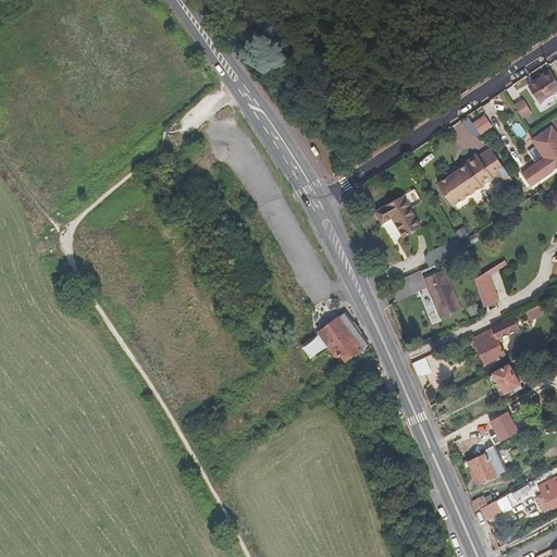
[(556,91),(556,81),(551,71),(541,76),(542,78),(529,86),(539,103),(556,91)]
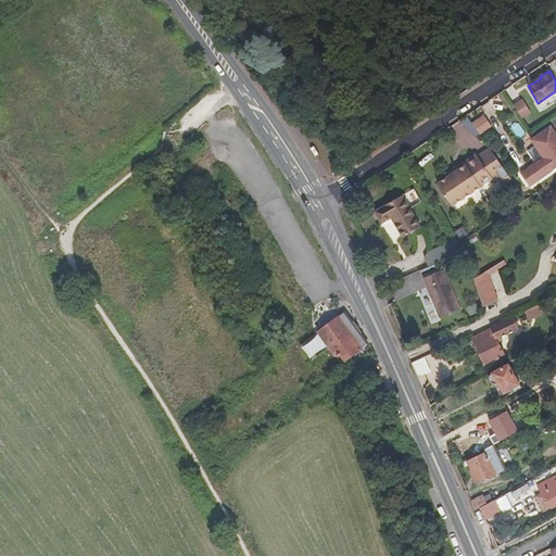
[(516,91),(526,85),(522,78),(512,85),(516,91)]
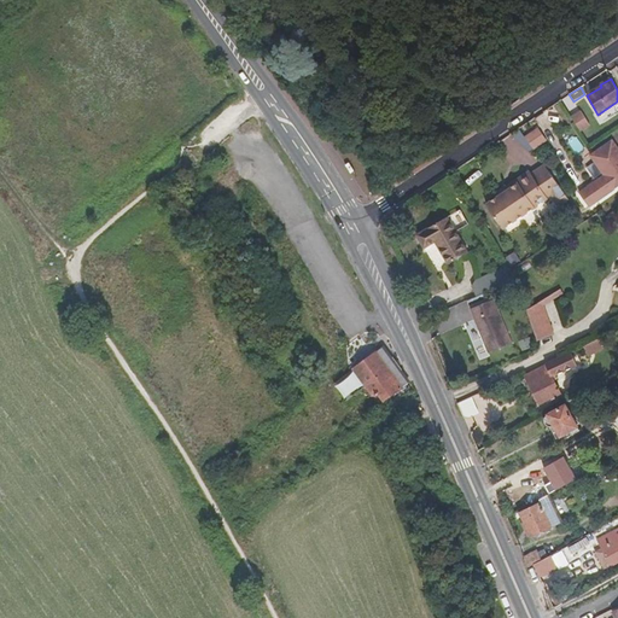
[(572,116),(589,144),(598,136),(582,110),(572,116)]
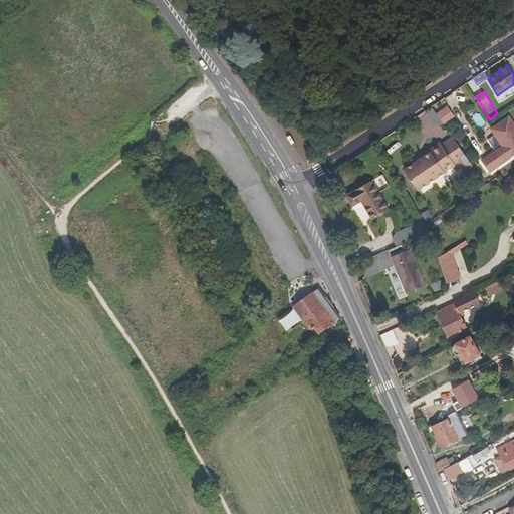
[(428,112),(439,129),(445,124),(444,122),(455,114),(450,106),(438,114),(434,108),(428,112)]
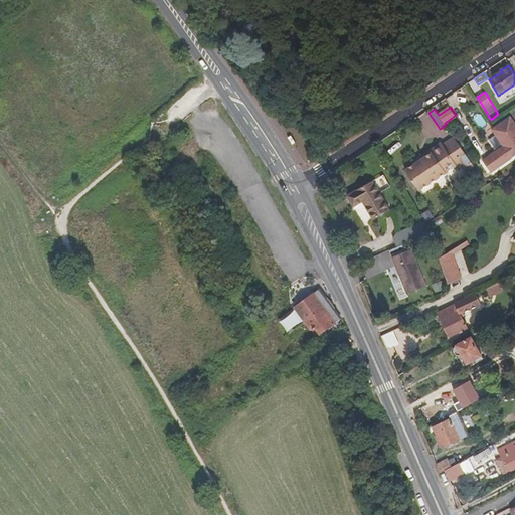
[(478,129),(485,126),(481,113),(473,116),(478,129)]
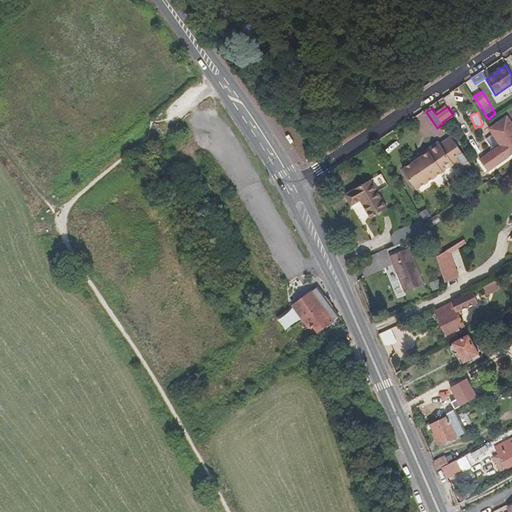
[(511,154),(511,121),(508,116),(493,127),(503,141),(500,143),(502,145),(481,159),(489,171),(511,154)]
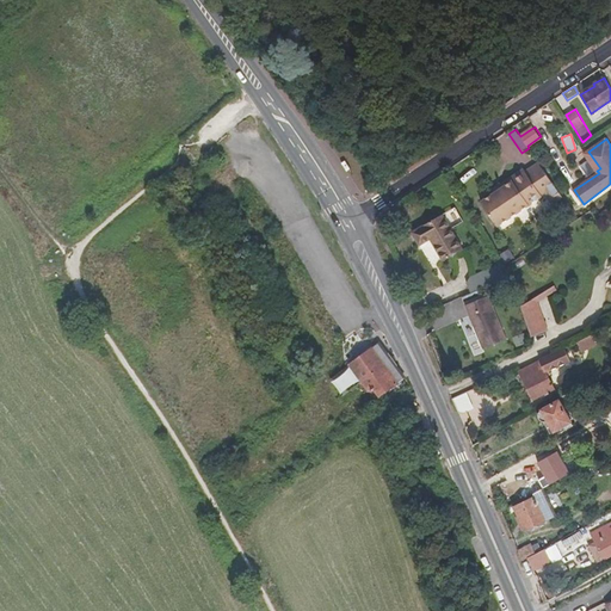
[(600,168),(588,152),(585,153),(597,171),(600,168)]
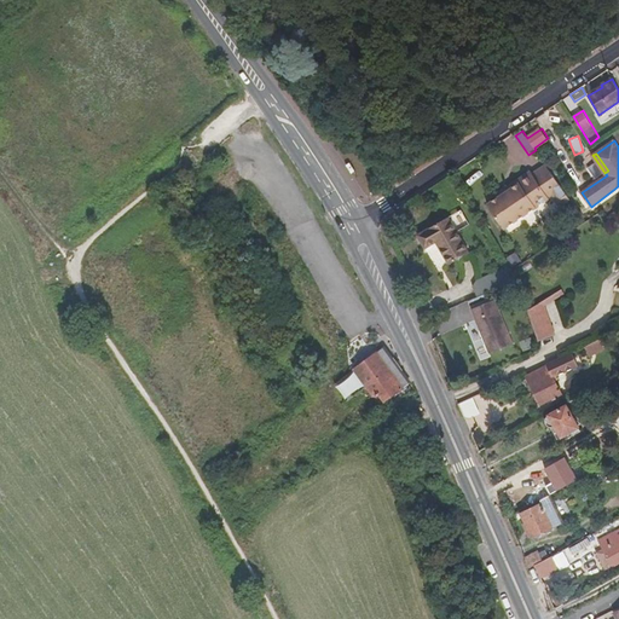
[(499,197),(487,206),(504,230),(553,196),(562,189),(547,165),(532,174),(531,172),(497,195),(499,197)]
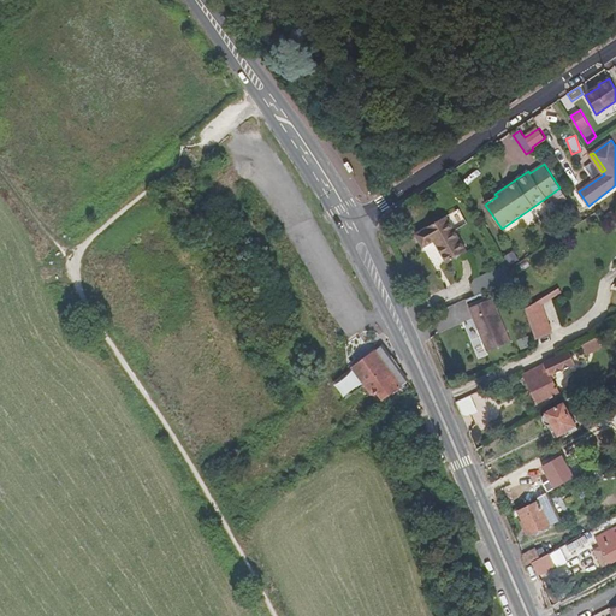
[(568,199),(560,188),(550,195),(557,206),(568,199)]
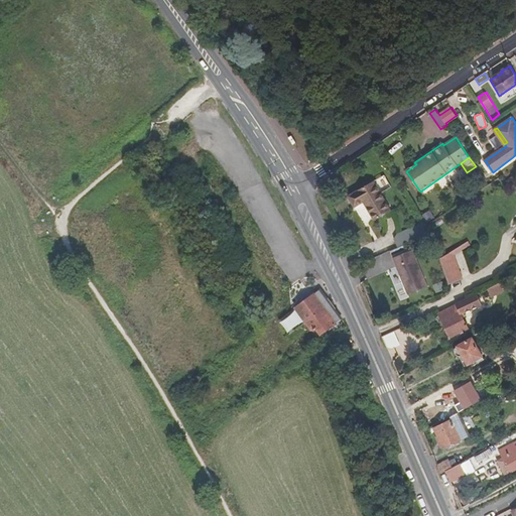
[(374,182),(349,197),(355,208),(364,203),(374,221),(390,211),(376,186),(387,180),(385,176),(374,182)]
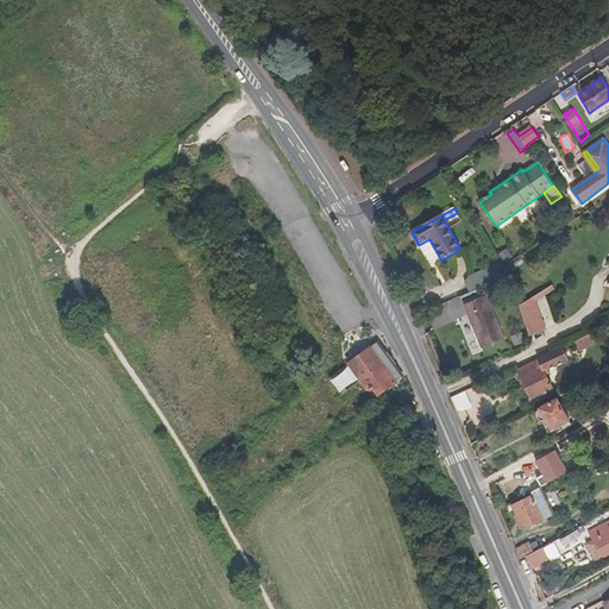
[(500,251),(503,261),(514,257),(510,248),(500,251)]
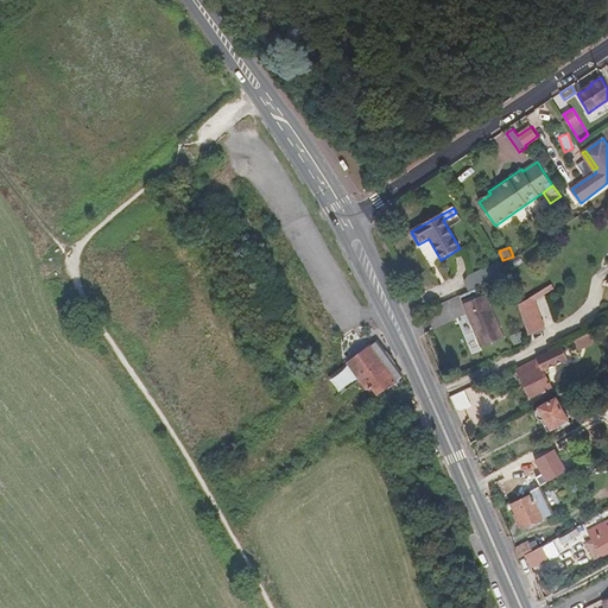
[(552,285),(533,296),(534,301),(553,289),(552,285)]
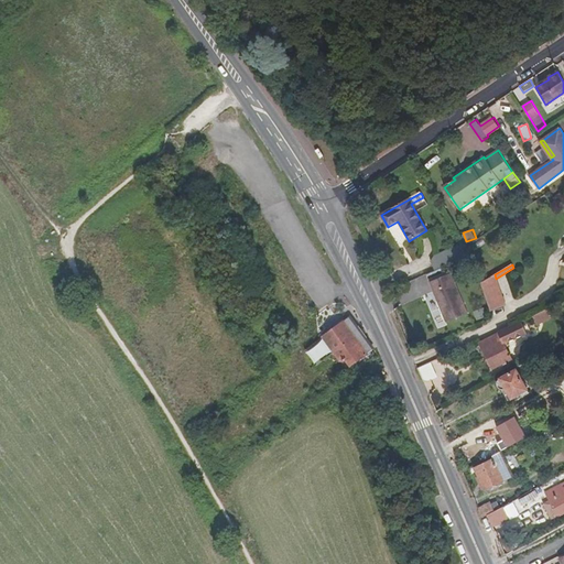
[(467,314),(451,273),(430,282),(446,323),(467,314)]
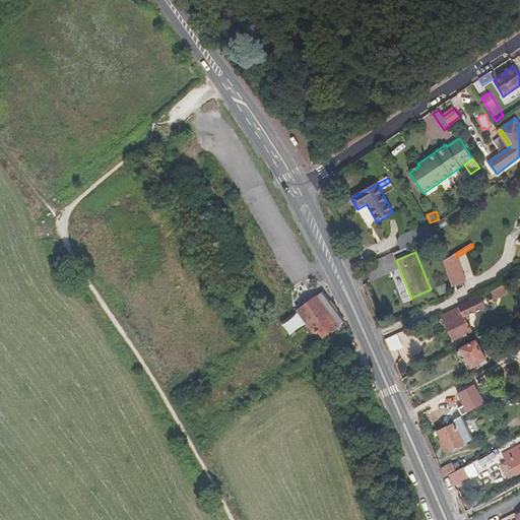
[(457,257),(456,253),(443,261),(453,286),(466,282),(457,257)]
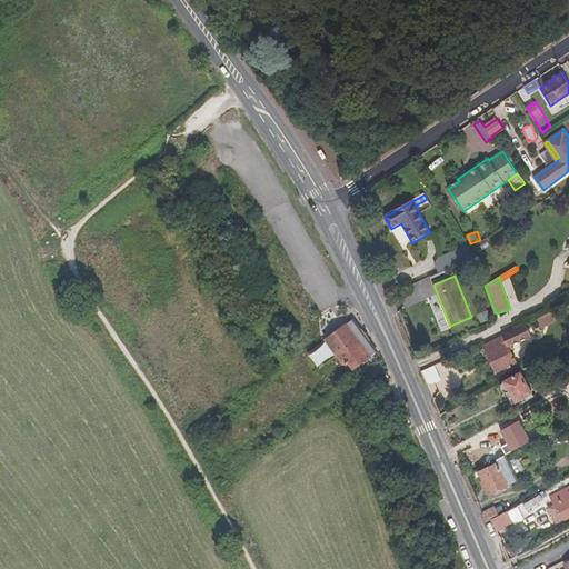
[(550,313),(538,320),(542,328),(555,321),(550,313)]
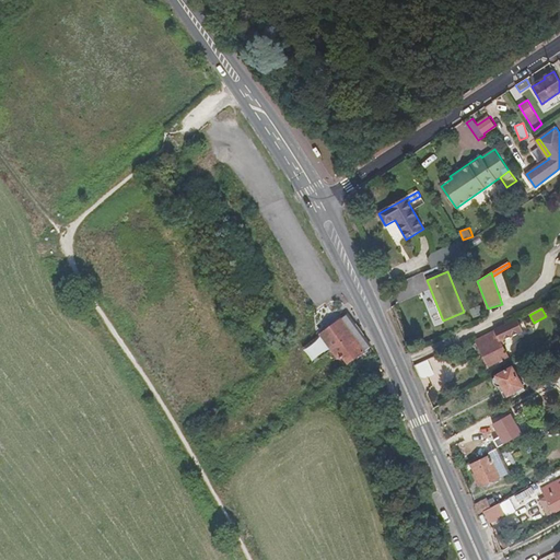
[(348,316),(343,319),(365,354),(370,351),(348,316)]
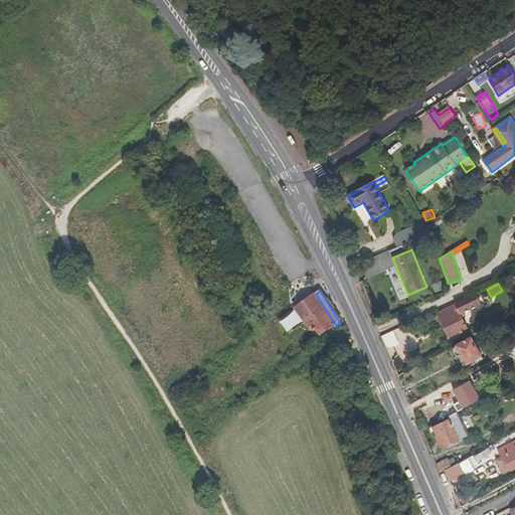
[(316,294),(295,310),(309,329),(315,326),(322,335),(336,326),(316,294)]
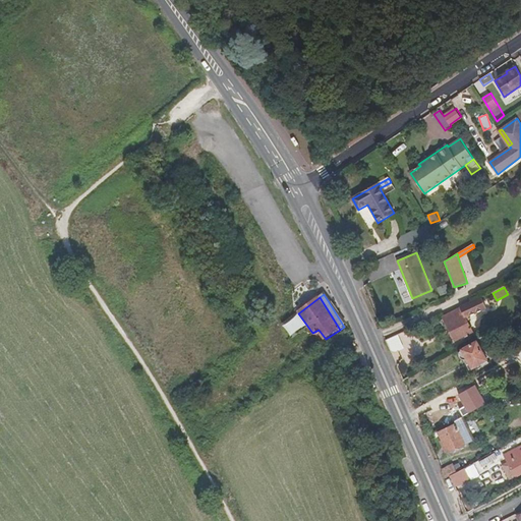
[(481,297),(443,316),(456,342),(472,333),(465,319),(486,308),(481,297)]
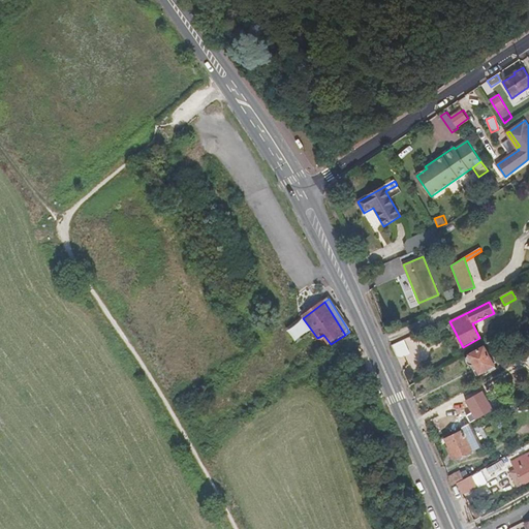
[(298,342),(311,332),(301,317),(287,328),(298,342)]
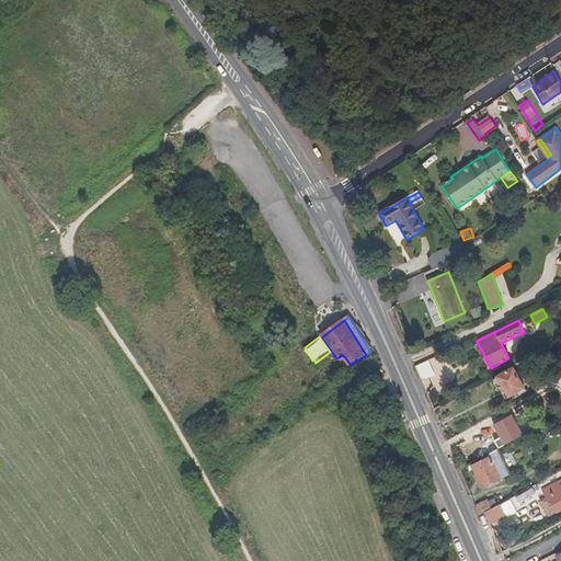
[(415,366),(422,380),(443,370),(436,356),(415,366)]
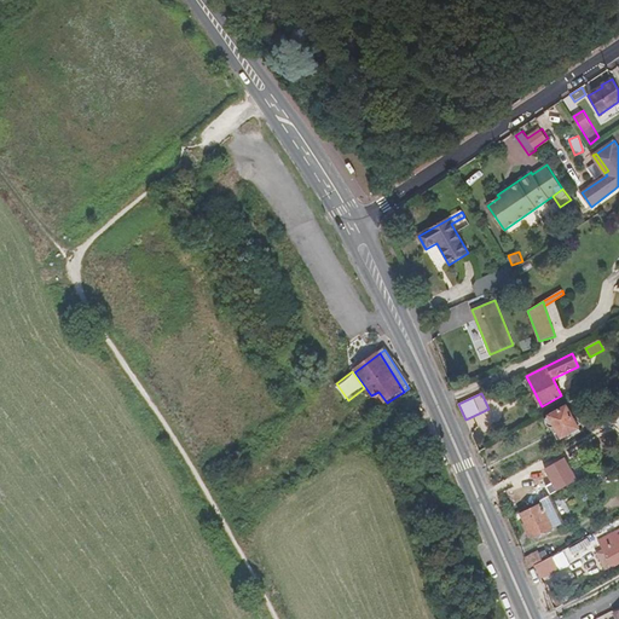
[(555,428),(555,427),(561,439),(580,428),(567,405),(549,415),(548,416),(547,416),(547,417),(545,418),(545,420),(545,421),(545,422),(545,423),(545,424),(547,426),(548,427),(549,428),(550,428),(551,428),(553,428),(554,428),(555,428)]
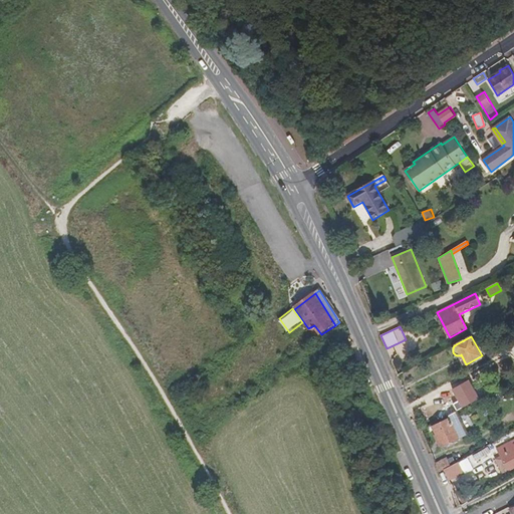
[(466,364),(461,354),(461,355),(460,355),(459,355),(458,355),(464,365),(466,364)]
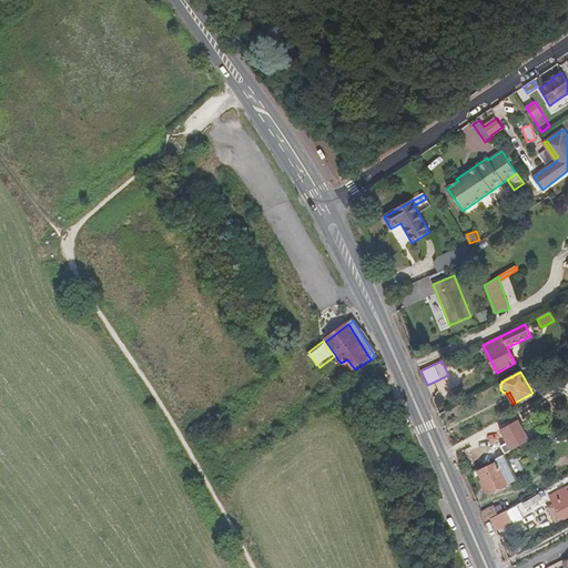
[(517,480),(505,455),(496,459),(497,463),(507,485),(517,480)]
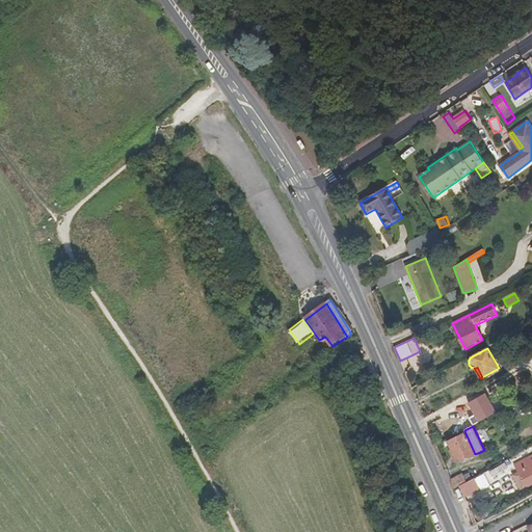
[(475,454),(466,433),(448,442),(457,463),(475,454)]
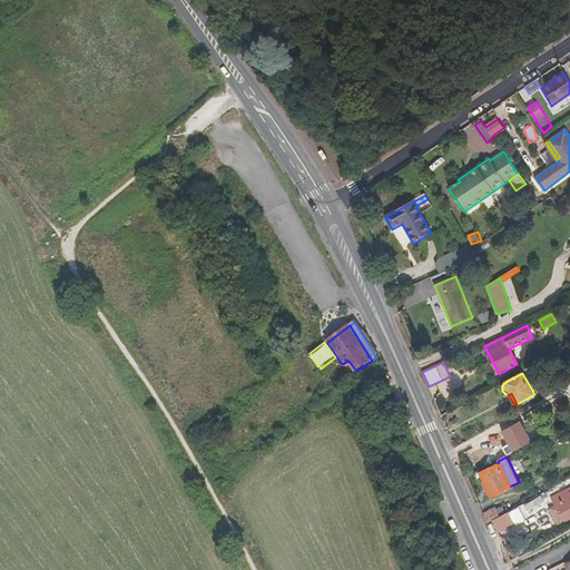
[(569,519),(569,481),(558,488),(561,493),(551,499),(554,505),(549,509),(558,526),(563,522),(563,523),(569,519)]
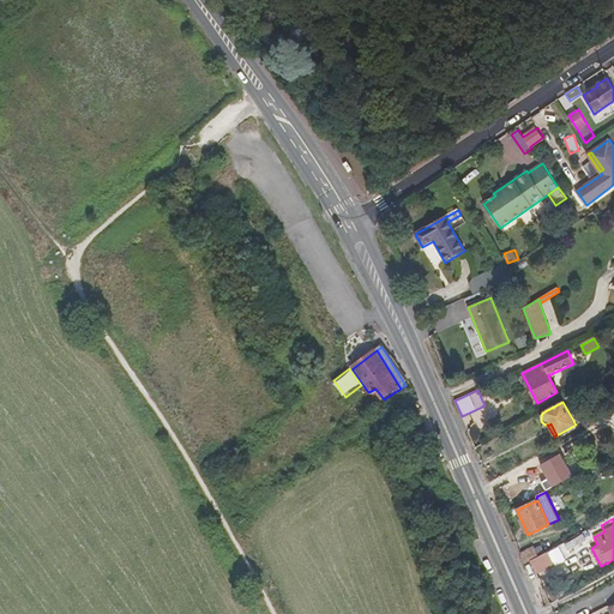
[(605,531),(601,525),(590,531),(594,537),(605,531)]
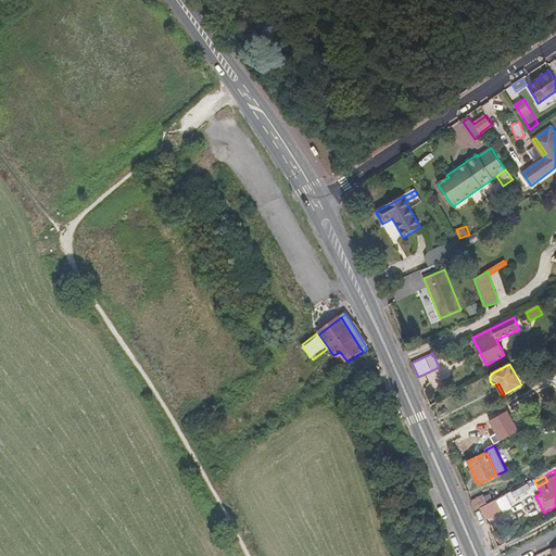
[(483,506),(479,497),(471,501),(476,510),(480,508),(483,506)]
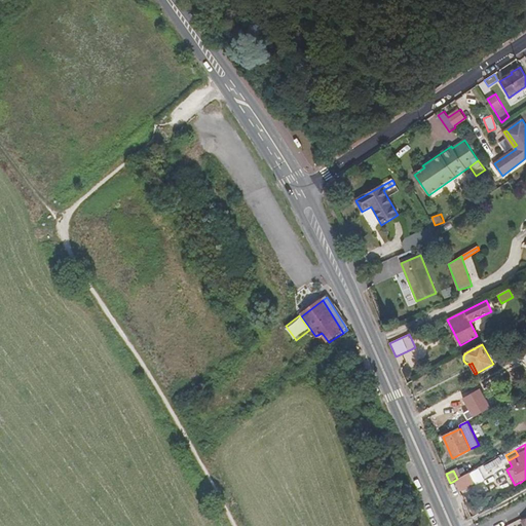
[(474,484),(468,473),(461,477),(457,479),(454,481),(459,491),(474,484)]
